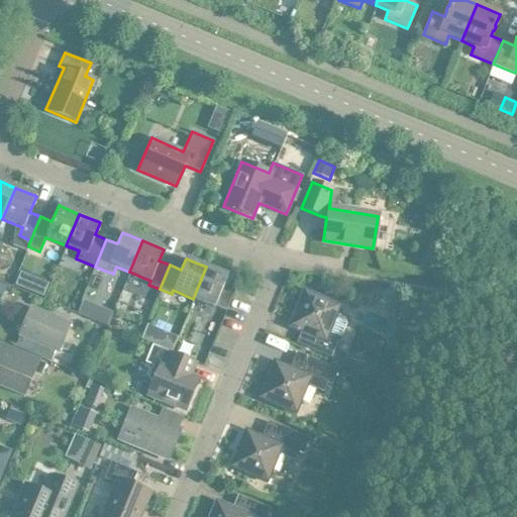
[(206,267),(193,299),(214,307),(214,306),(221,291),(227,276),(206,267)]
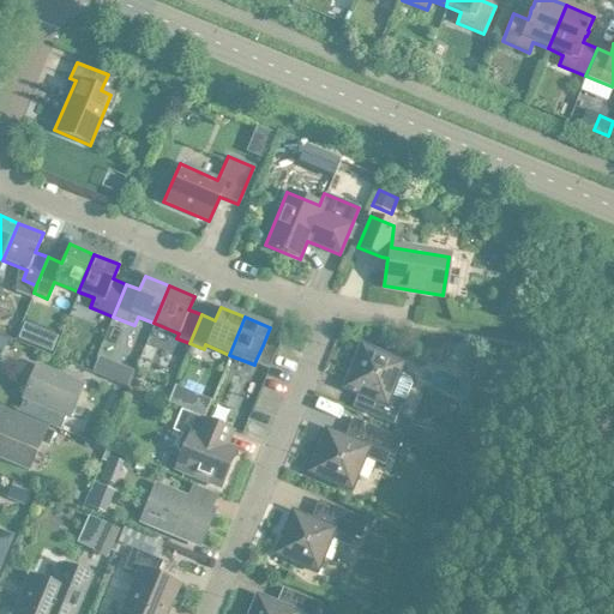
[(360,411),(393,426),(397,416),(410,384),(408,377),(399,374),(404,362),(360,344),(341,389),(366,398),(360,411)]
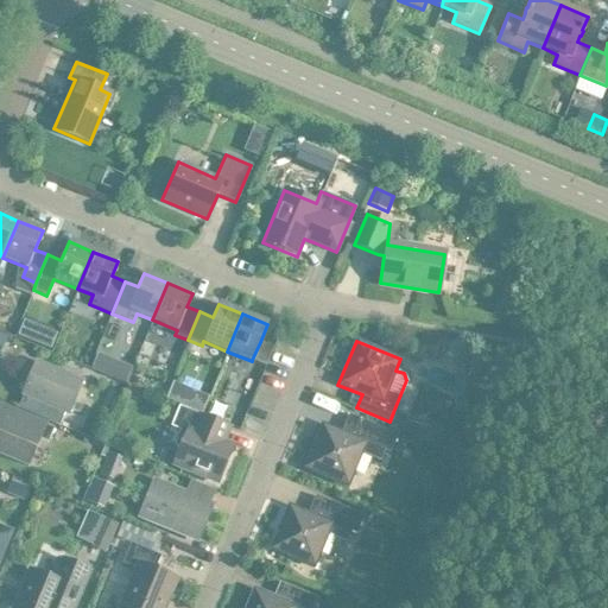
[(260,342),(252,360),(266,366),(273,347),(260,342)]
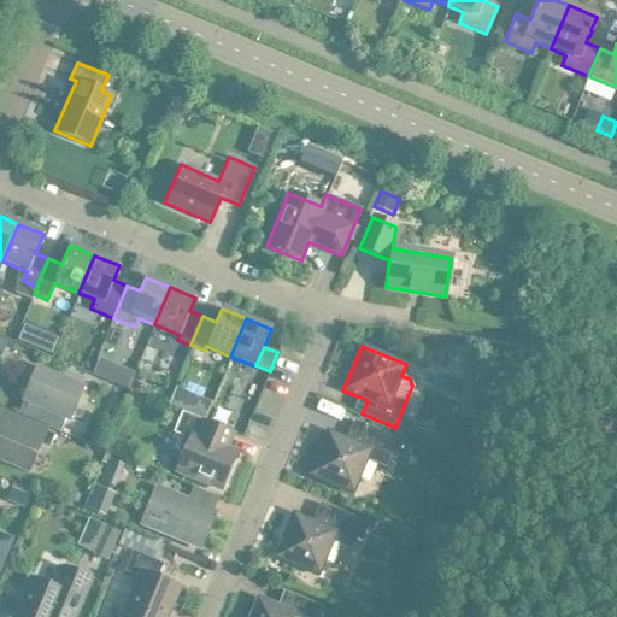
[(82,387),(36,368),(22,400),(23,400),(17,415),(59,432),(65,418),(69,419),(82,387)]
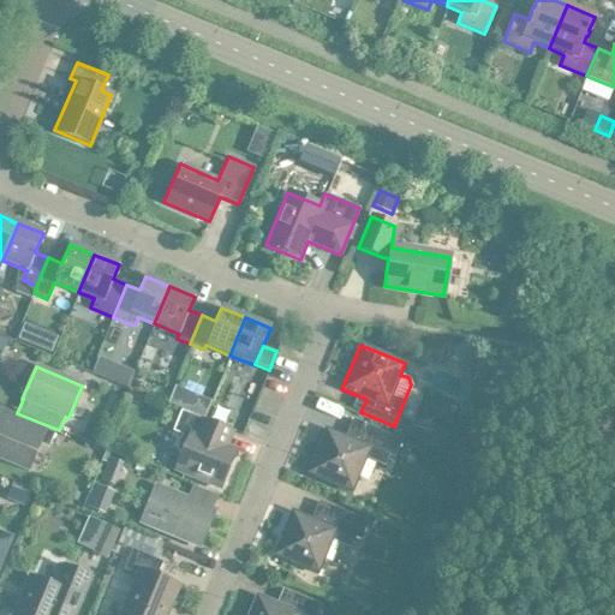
[(0,459),(28,471),(39,443),(48,448),(54,433),(0,410),(0,459)]
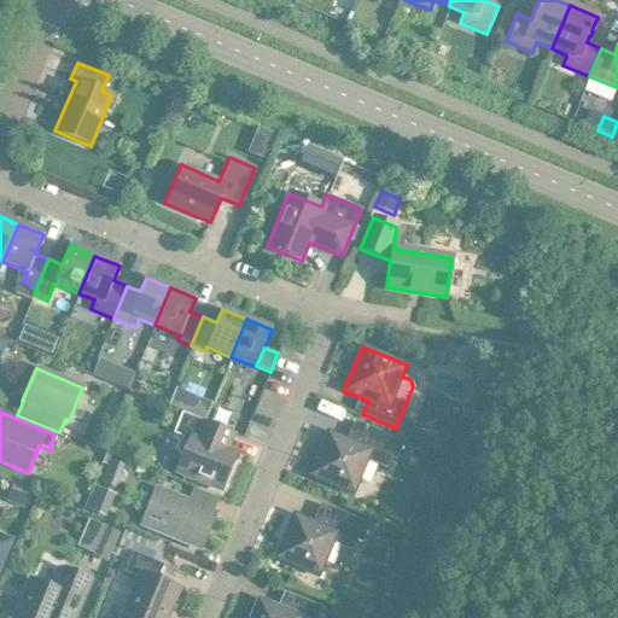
[(181,412),(173,433),(181,437),(176,450),(179,455),(182,456),(176,472),(221,490),(235,454),(227,450),(234,433),(221,429),(181,412)]
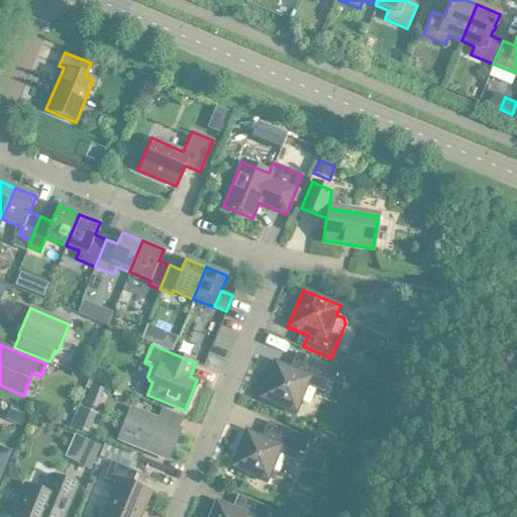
[(334,350),(331,358),(342,363),(343,360),(345,354),(334,350)]
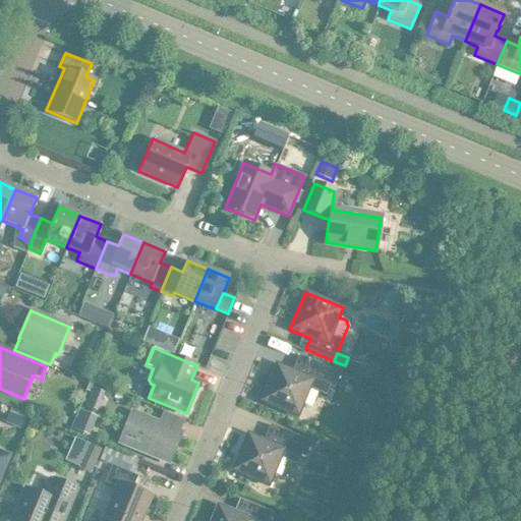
[(259,401),(297,416),(309,388),(325,395),(329,386),(333,388),(340,372),(302,357),(296,372),(275,363),(259,401)]
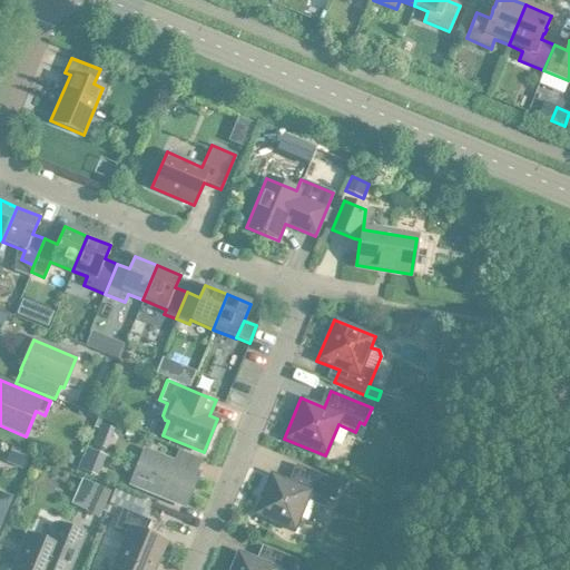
[(28,458),(10,451),(6,463),(22,470),(28,458)]
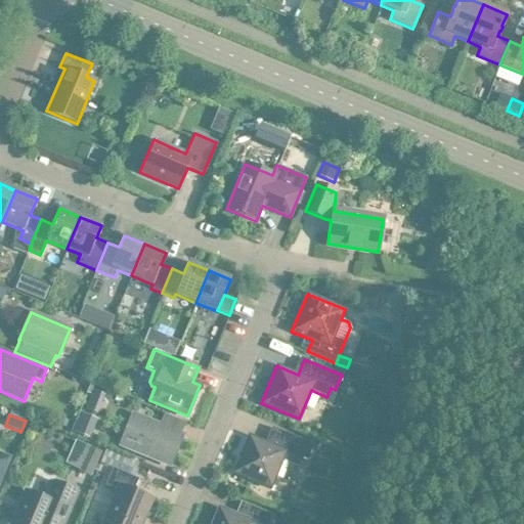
[(123,444),(168,464),(183,425),(163,417),(159,427),(134,417),(123,444)]
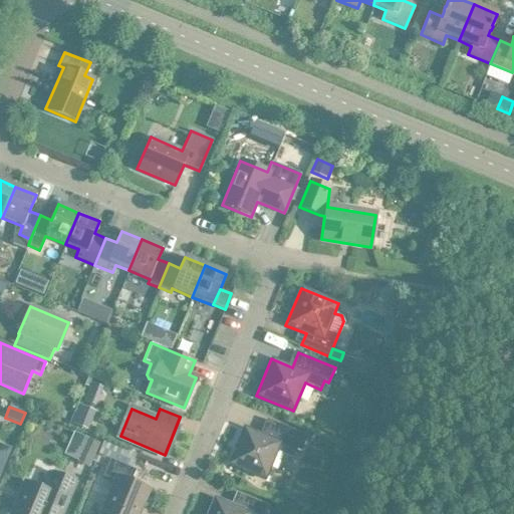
[(306,436),(270,421),(263,436),(243,427),(228,464),(265,480),(276,452),(292,458),(295,450),(300,452),(306,436)]
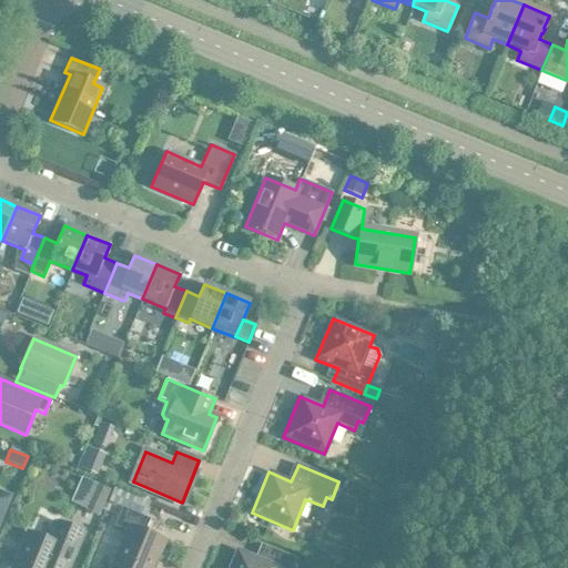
[(84,508),(83,510),(98,517),(110,489),(95,484),(84,508)]
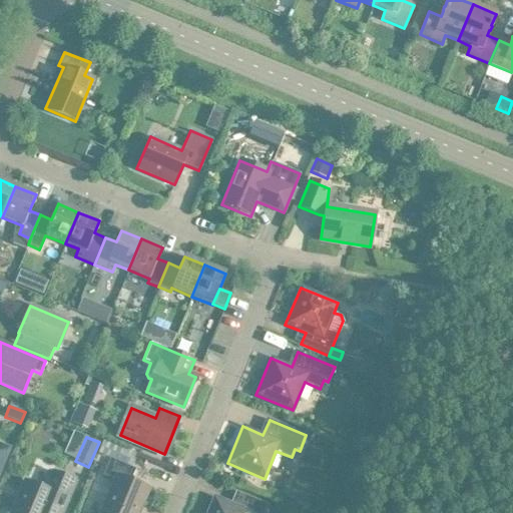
[(0,469),(9,448),(0,444),(0,469)]
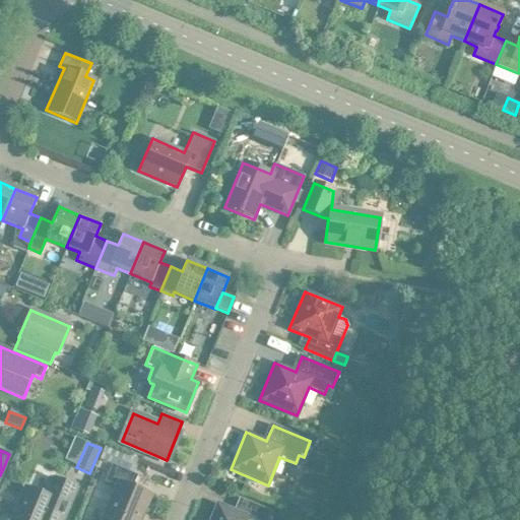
[(117,451),(111,465),(131,473),(137,459),(117,451)]
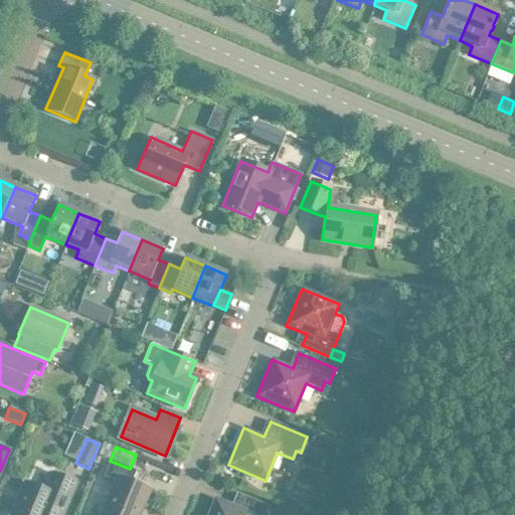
[(143,507),(150,491),(131,483),(136,471),(130,469),(110,461),(103,477),(114,482),(100,514),(135,514),(140,506),(143,507)]
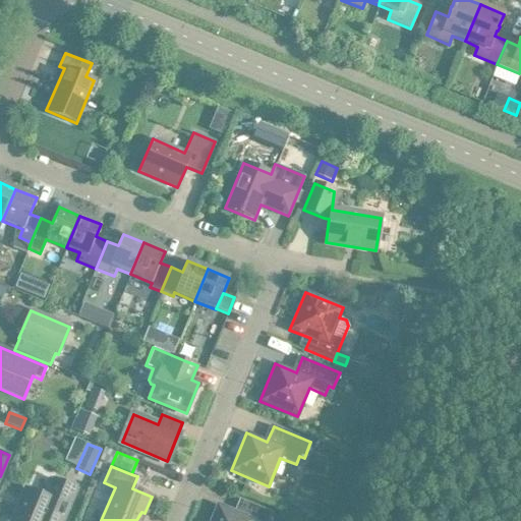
[(47,520),(53,506),(67,512),(76,488),(53,478),(47,493),(41,495),(25,488),(11,520),(47,520)]
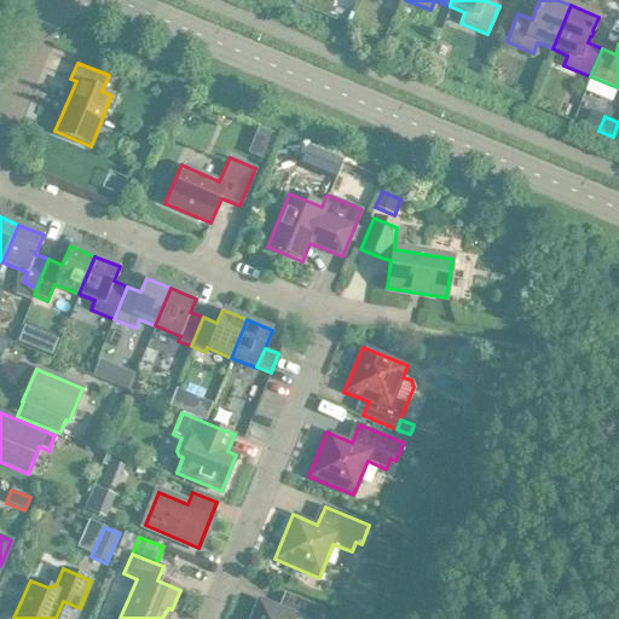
[(317,618),(322,608),(288,595),(282,609),(258,600),(249,618),(301,618),(302,618),(317,618)]
